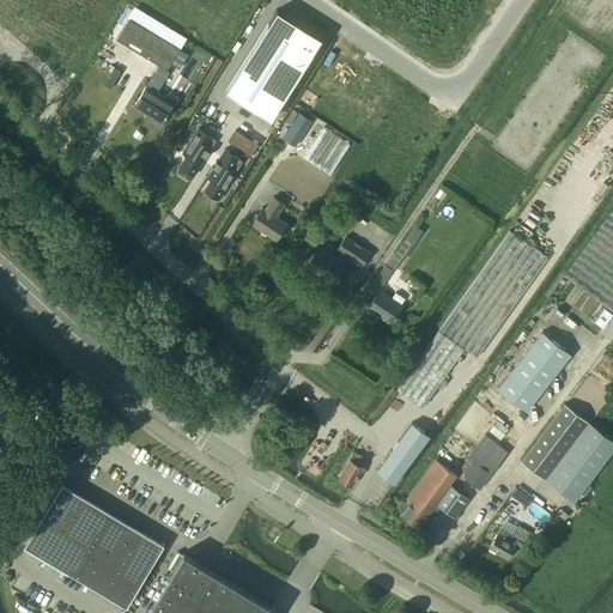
[(129,18),(117,40),(158,65),(146,85),(157,92),(170,72),(167,70),(171,64),(180,68),(188,54),(180,49),(187,37),(134,6),(127,17),(129,18)]
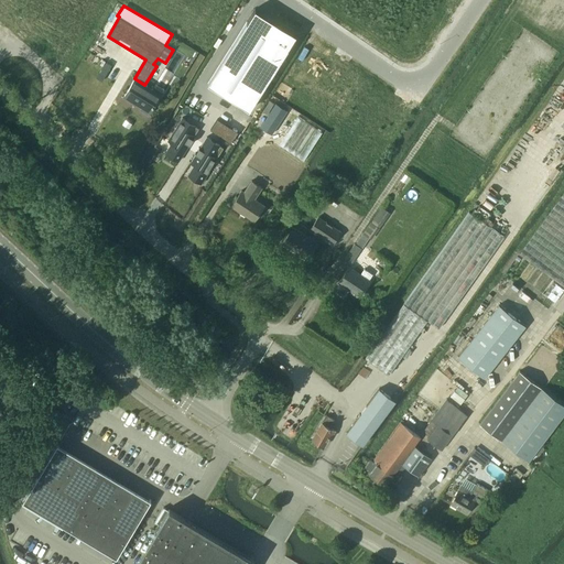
[(255,9),(207,84),(249,110),(296,35),(274,21),(271,25),(253,13),(256,9),(255,9)]
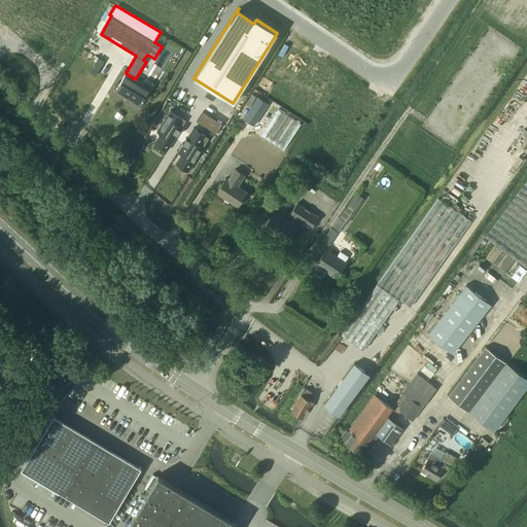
[(126,73),(115,91),(132,100),(131,102),(139,107),(148,92),(152,84),(145,80),(143,83),(126,73)]
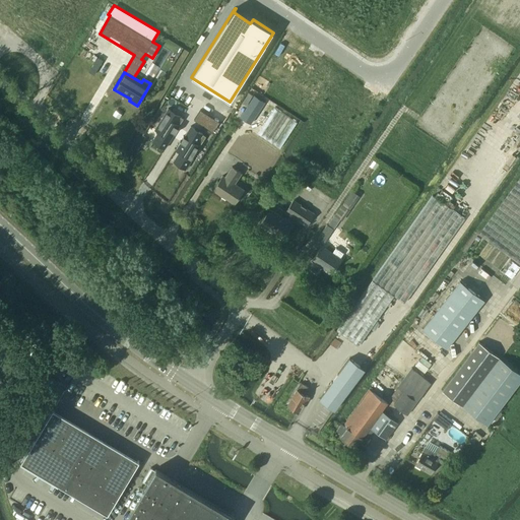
[(254,95),(240,117),(250,124),(264,102),(254,95)]
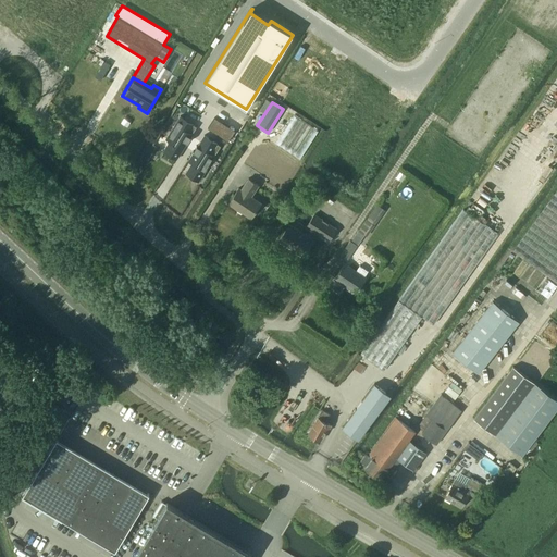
[(295,115),(276,144),(299,159),(318,131),(295,115)]
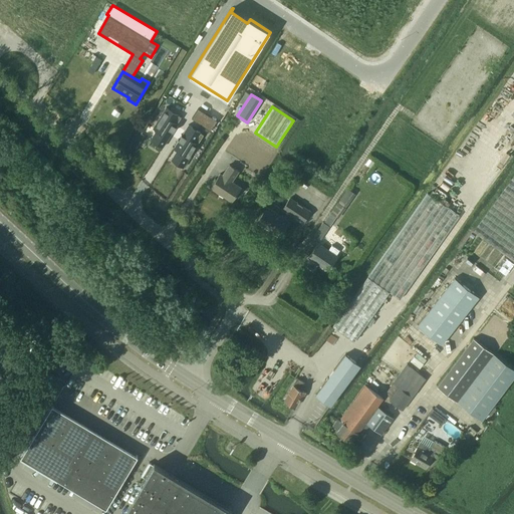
[(152,140),(151,141),(163,148),(182,118),(166,108),(154,129),(157,131),(155,135),(166,142),(163,147),(152,140)]
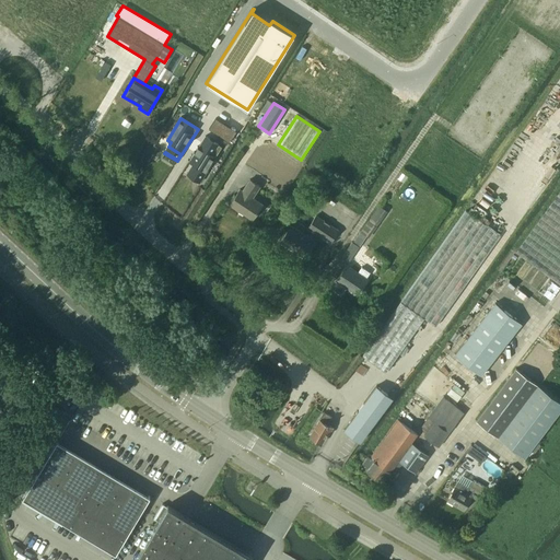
[(559,135),(548,150),(559,158),(559,155),(559,135)]
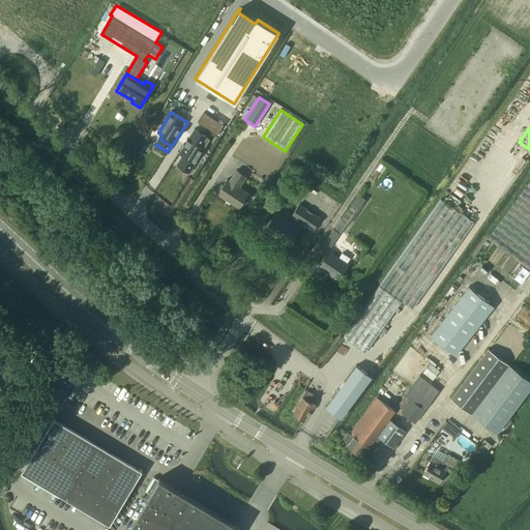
[(177,165),(176,165),(188,173),(203,149),(209,140),(206,138),(194,129),(179,153),(182,155),(180,158),(192,166),(188,172),(177,165)]
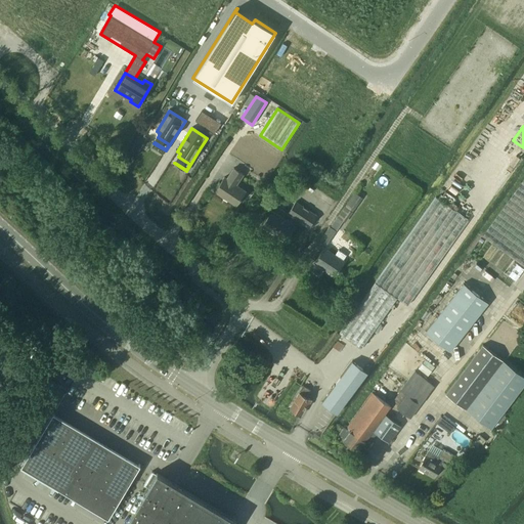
[(224,177),(215,191),(235,206),(246,191),(235,185),(243,174),(233,168),(226,179),(224,177)]
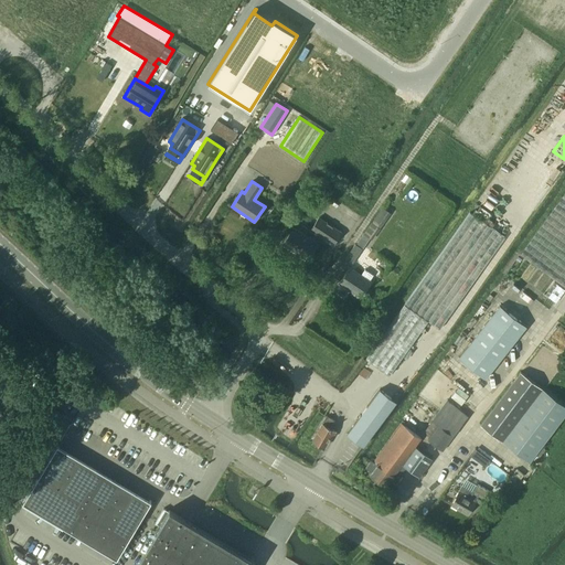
[(564,191),(521,254),(564,286),(564,191)]
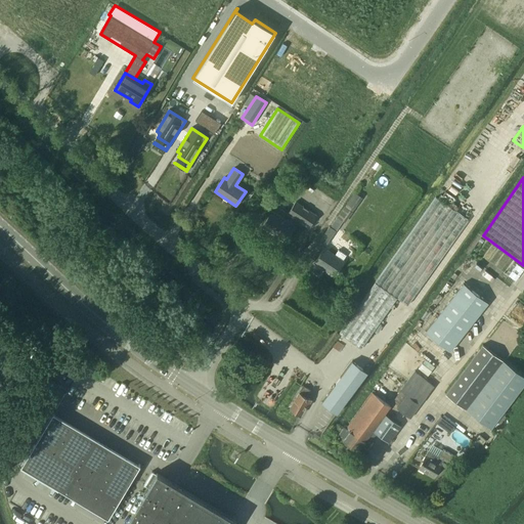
[(354,191),(337,217),(345,223),(363,198),(354,191)]
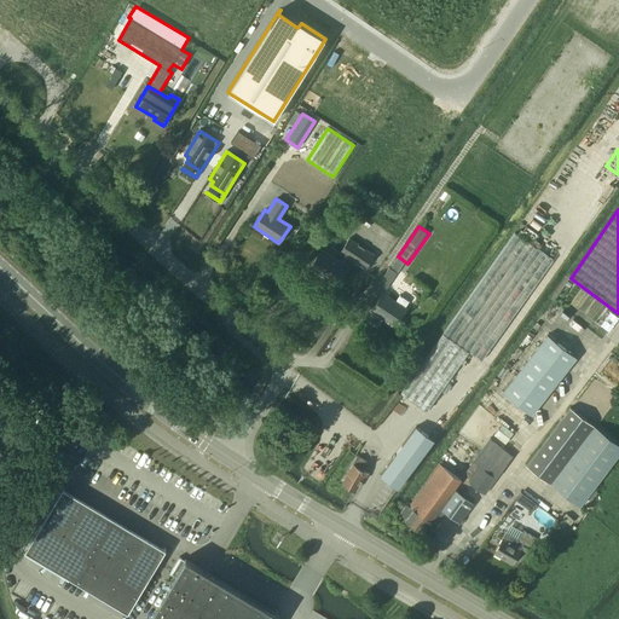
[(443,333),(400,393),(426,411),(469,351),(481,362),(553,260),(515,232),(443,333)]
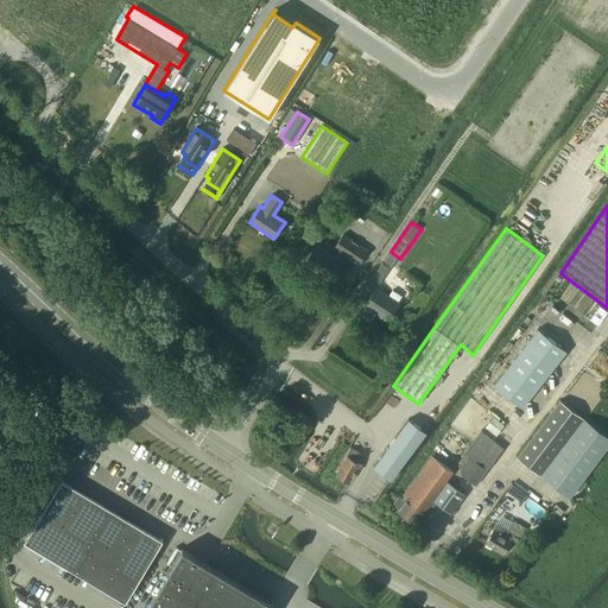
[(343,234),(334,248),(358,264),(367,249),(343,234)]
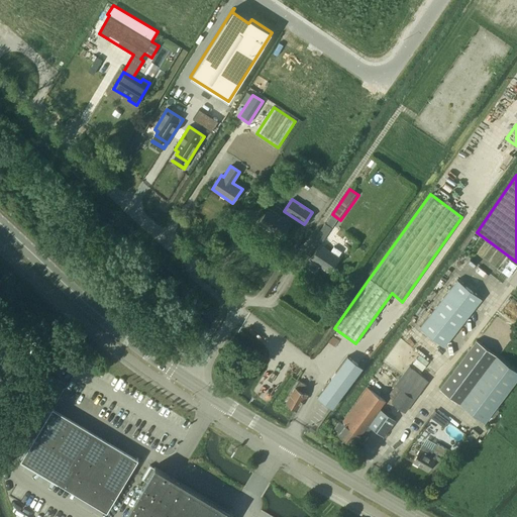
[(269,208),(259,222),(281,237),(291,222),(269,208)]
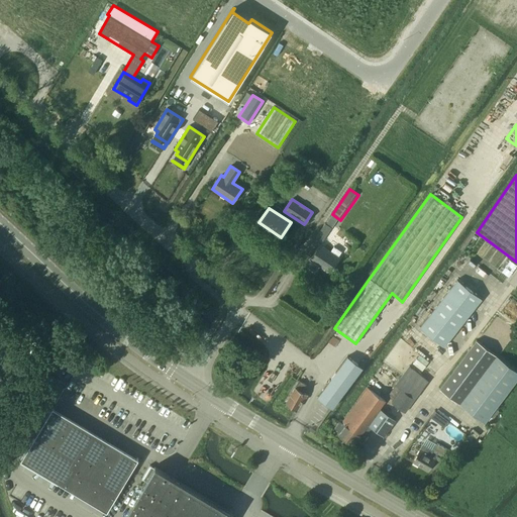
[(325,223),(315,238),(321,242),(331,228),(325,223)]
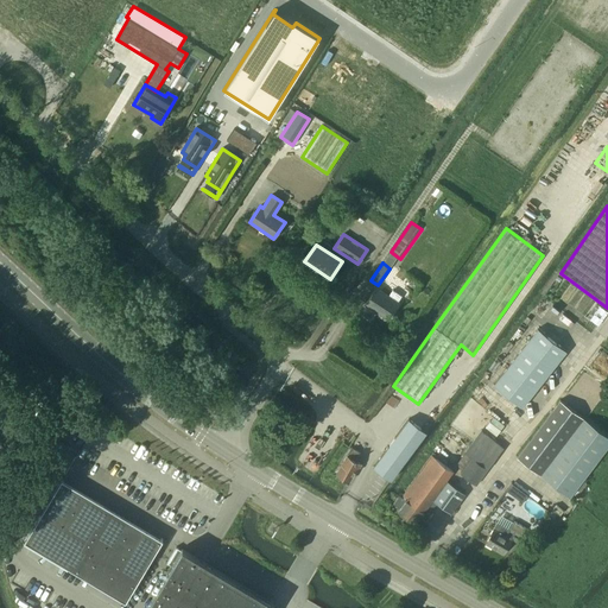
[(377,287),(365,304),(387,320),(399,303),(398,302),(401,296),(392,290),(388,296),(377,287)]
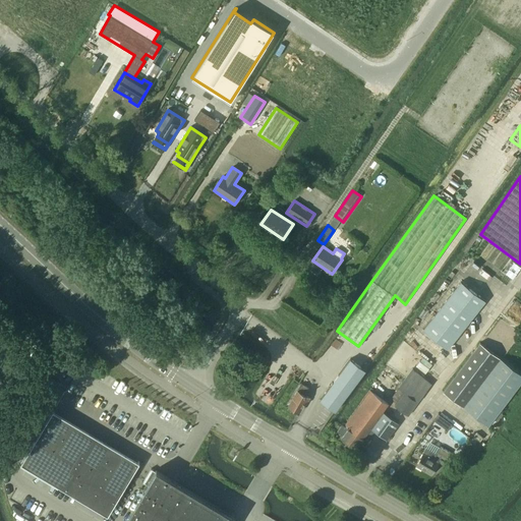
[(520,267),(512,261),(503,272),(513,279),(520,268),(520,267)]
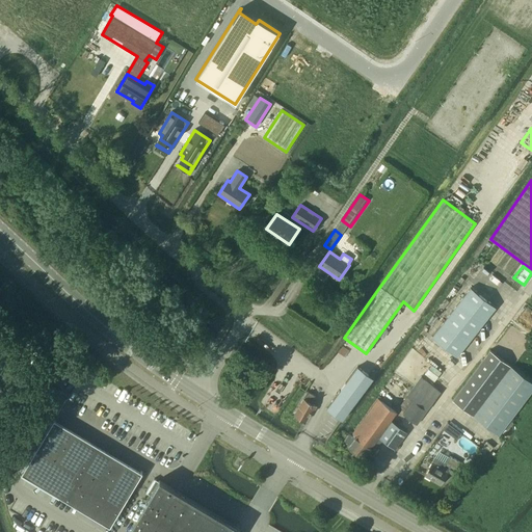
[(470,287),(431,337),(457,356),(496,308),(470,287)]
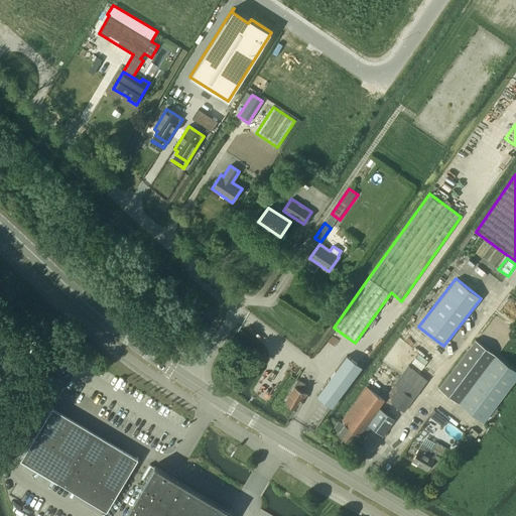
[(515,378),(515,370),(476,340),(439,388),(484,421),(515,378)]
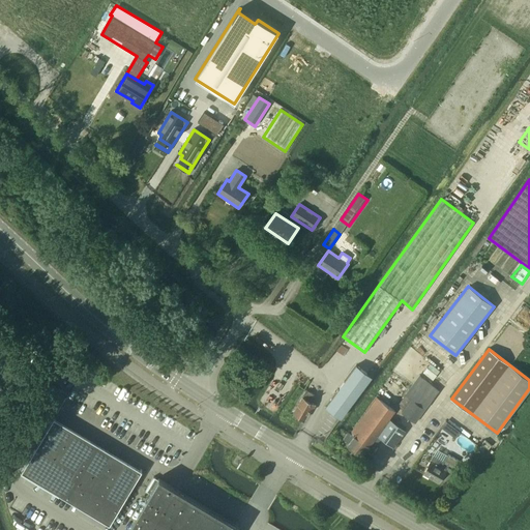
[(325,407),(341,418),(372,377),(356,365),(325,407)]
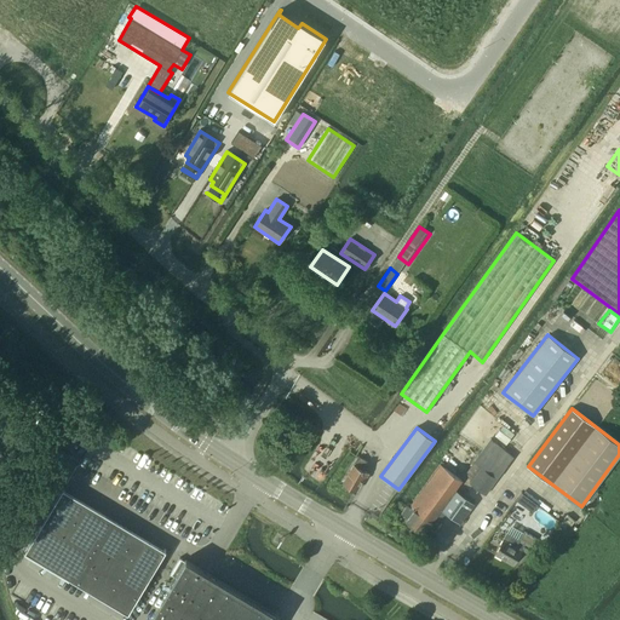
[(491,438),(474,461),(498,480),(514,457),(491,438)]
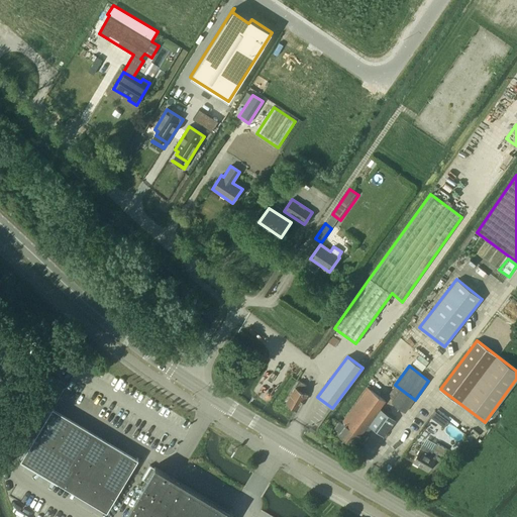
[(307,386),(299,381),(286,402),(297,409),(302,400),(304,401),(307,395),(303,393),(307,386)]
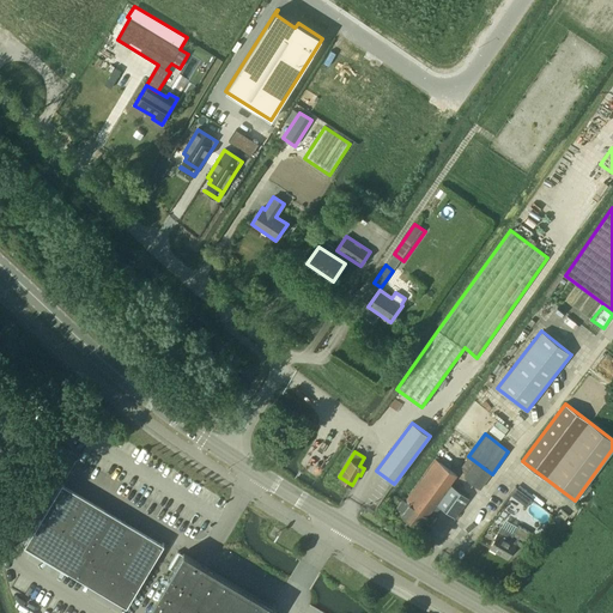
[(467,498),(449,486),(457,474),(436,459),(405,501),(402,499),(396,508),(404,513),(401,516),(418,528),(426,517),(431,520),(441,508),(454,517),(467,498)]
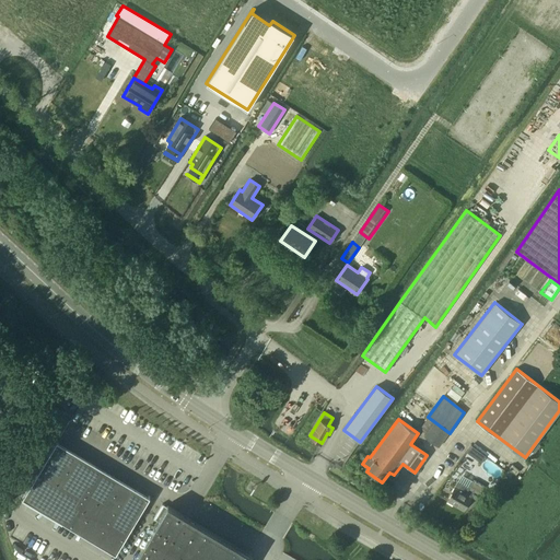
[(424,436),(439,446),(448,433),(434,423),(424,436)]
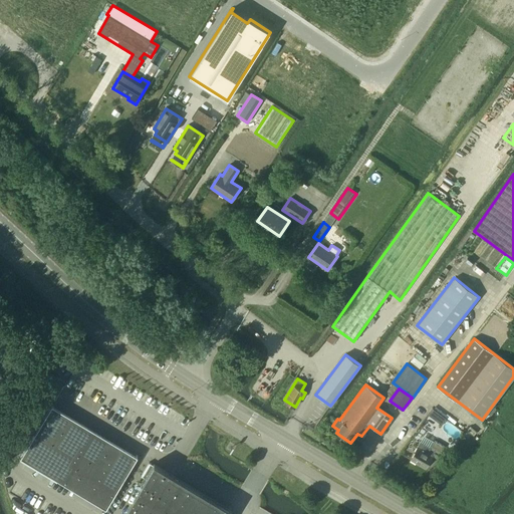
[(106,508),(138,456),(52,405),(20,458),(57,480),(57,479),(106,508)]
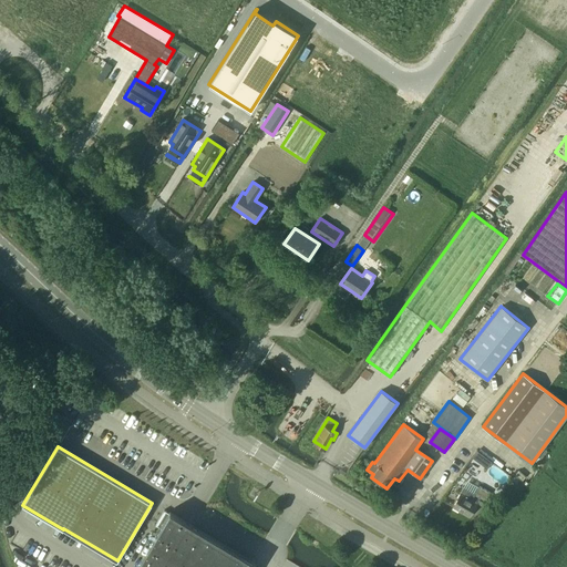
[(477,451),(472,457),(477,461),(482,454),(477,451)]
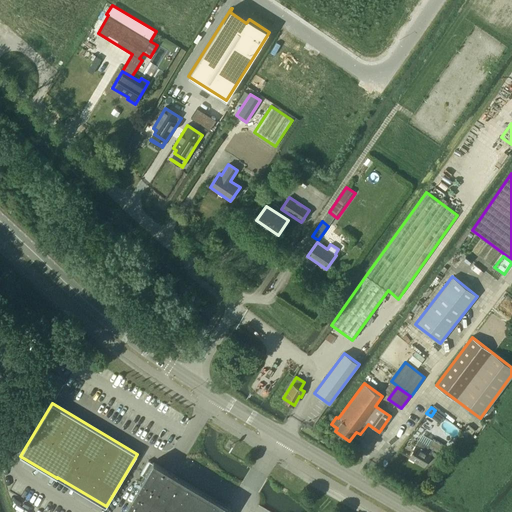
[(432,440),(422,434),(418,440),(415,446),(408,458),(420,464),(424,467),(425,464),(433,451),(438,454),(443,445),(433,439),(432,440)]
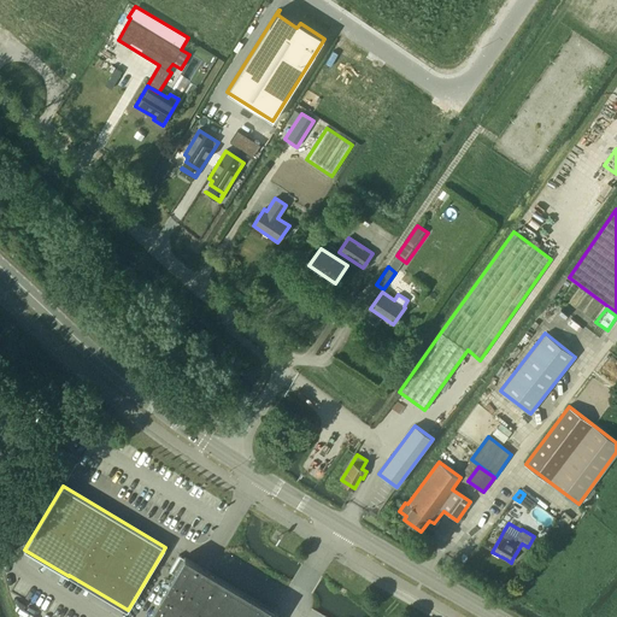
[(174,574),(147,616),(272,616),(277,611),(184,556),(183,558),(181,556),(171,573),(174,574)]
